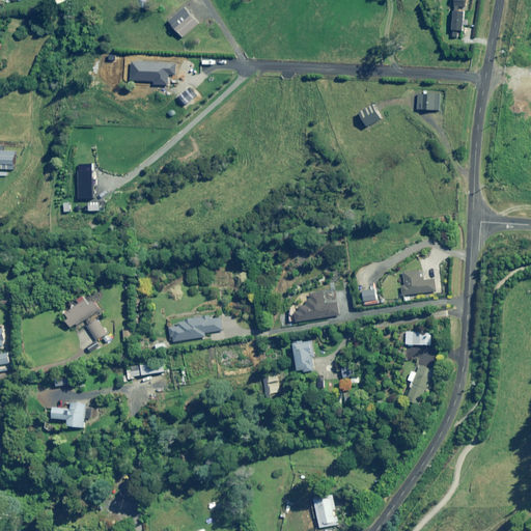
[(199,24),(186,8),(170,22),(184,37),(199,24)]
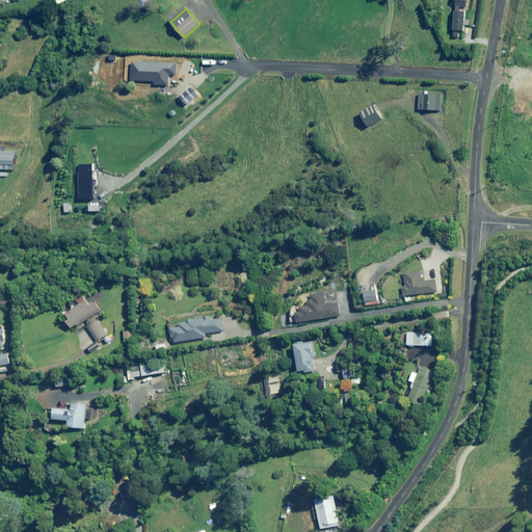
[(466,11),(455,11),(454,30),(464,31),(464,25),(470,25),(471,21),(464,20),(466,11)]
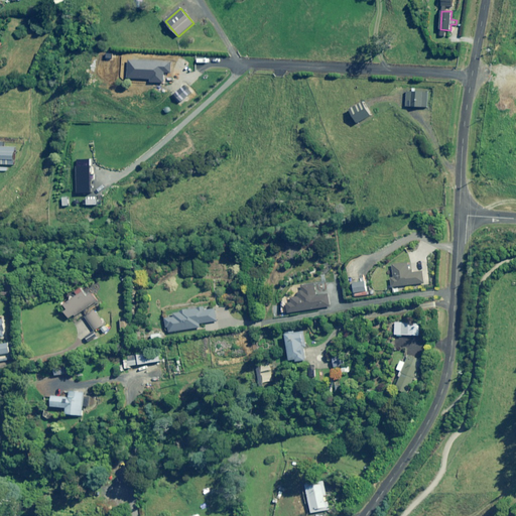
[(428,108),(429,92),(407,91),(406,107),(428,108)]
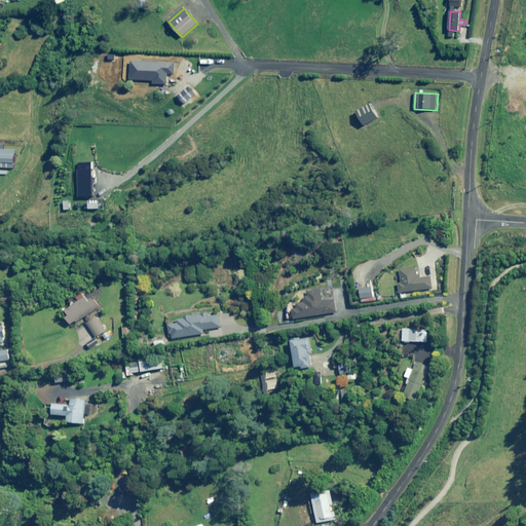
[(366,125),(378,118),(371,104),(358,112),(366,125)]
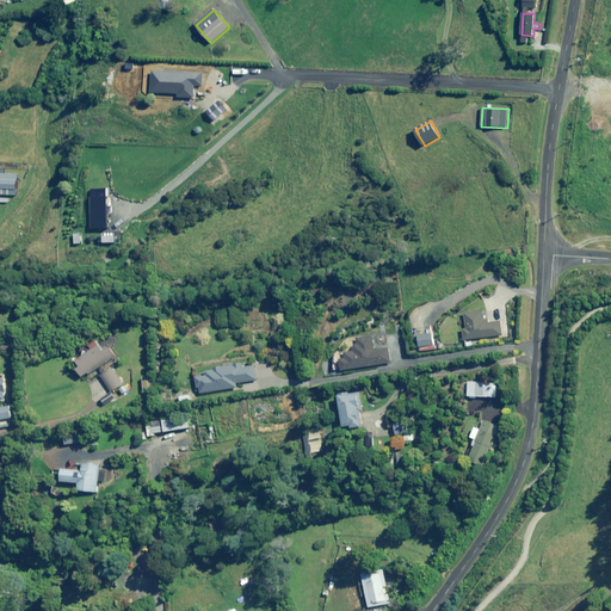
[(4,174),(4,168),(0,167),(0,195),(17,196),(18,174),(4,174)]
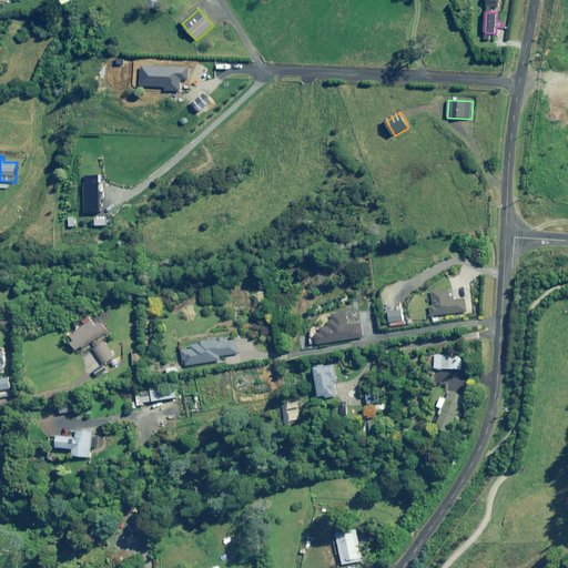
[(454,301),(452,290),(433,292),(435,305),(432,306),(433,316),(467,312),(465,298),(454,301)]
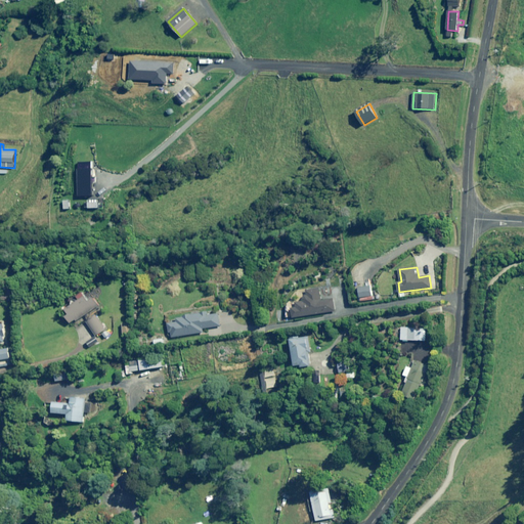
[(373,296),(372,287),(359,288),(359,297),(373,296)]
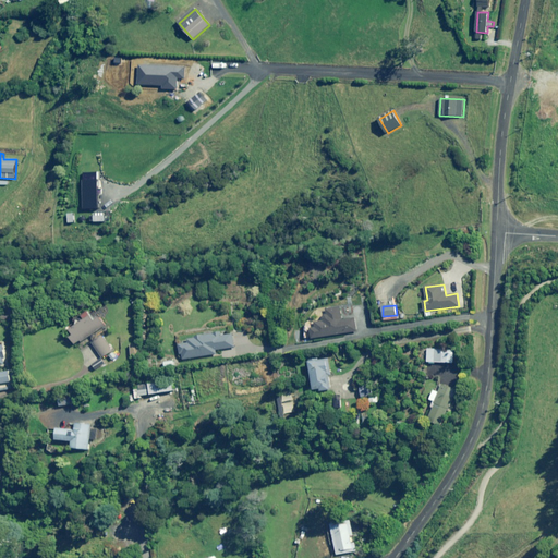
[(80,313),(74,316),(72,324),(74,327),(70,329),(74,335),(70,337),(75,344),(107,325),(101,317),(95,306),(81,315),(80,313)]
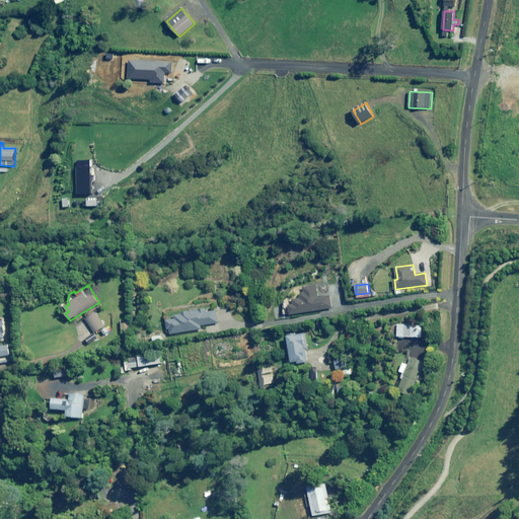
[(319,297),(317,286),(304,288),(305,293),(301,294),(301,299),(294,300),(295,304),(289,305),(291,315),(332,308),(330,296),(319,297)]
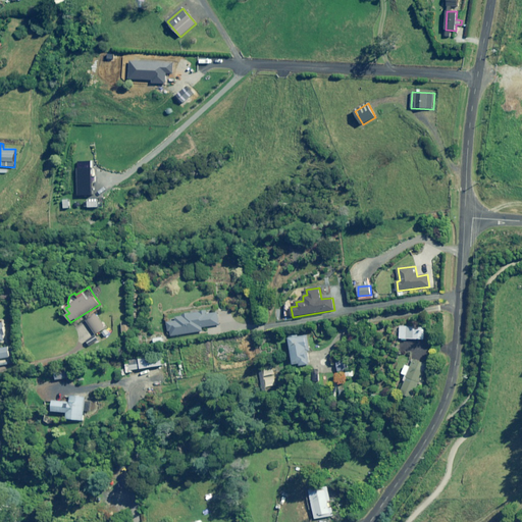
[(207,310),(201,311),(201,313),(192,315),(191,313),(184,314),(184,316),(176,317),(177,320),(167,322),(169,331),(171,331),(171,336),(203,331),(202,327),(220,324),(218,312),(208,314),(207,310)]
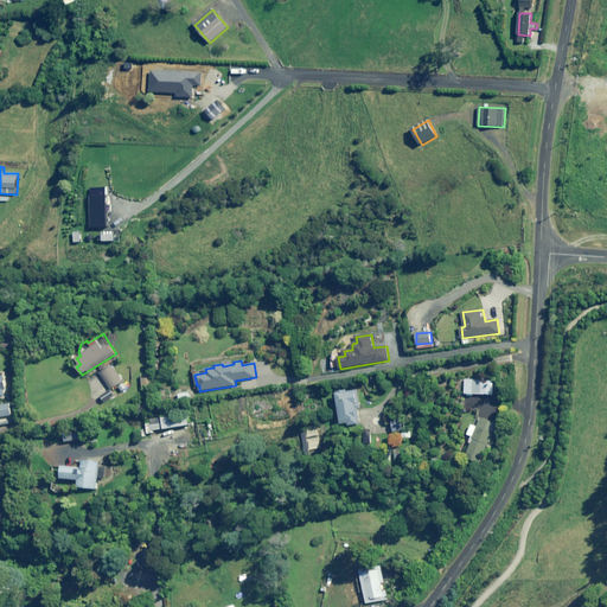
[(121,383),(110,366),(100,374),(110,390),(121,383)]
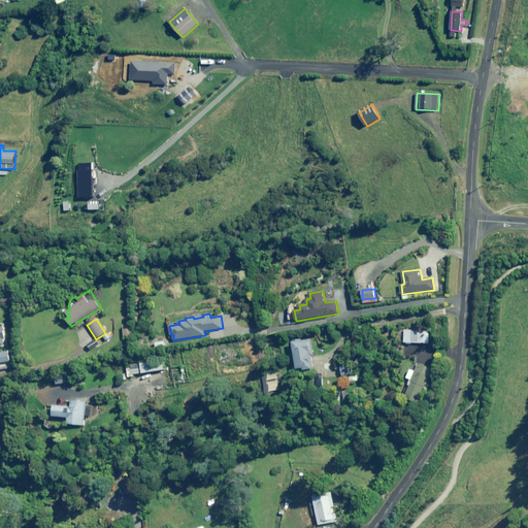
[(132,326),(124,326),(124,338),(132,338),(132,326)]
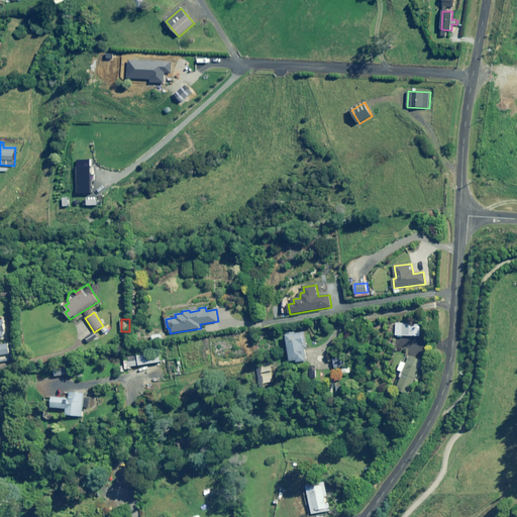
[(403,337),(403,335),(420,336),(420,324),(396,323),(395,335),(398,335),(398,337),(403,337)]
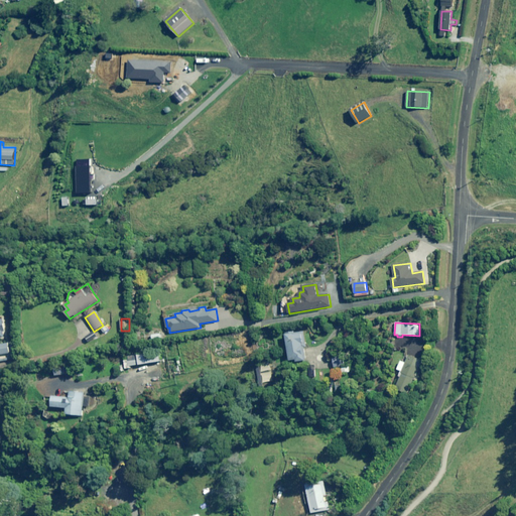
[(303,332),(285,335),(290,361),(295,360),(296,363),(303,361),(302,356),(304,355),(302,348),(301,348),(300,344),(304,343),(303,332)]
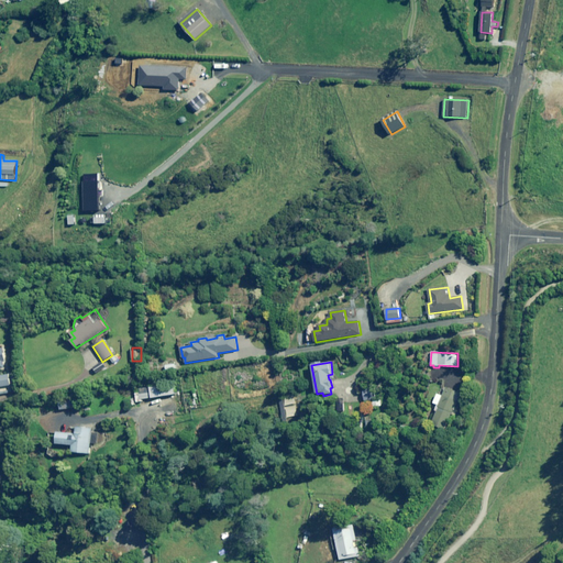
[(0,386),(12,386),(11,374),(0,375),(0,386)]
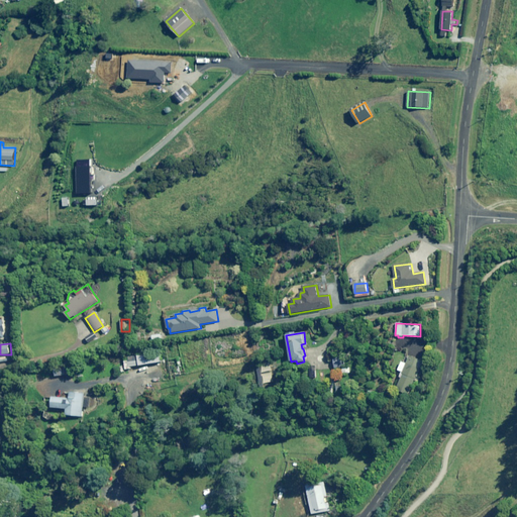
[(161,363),(159,351),(137,355),(137,357),(128,358),(129,362),(124,363),(125,368),(161,363)]
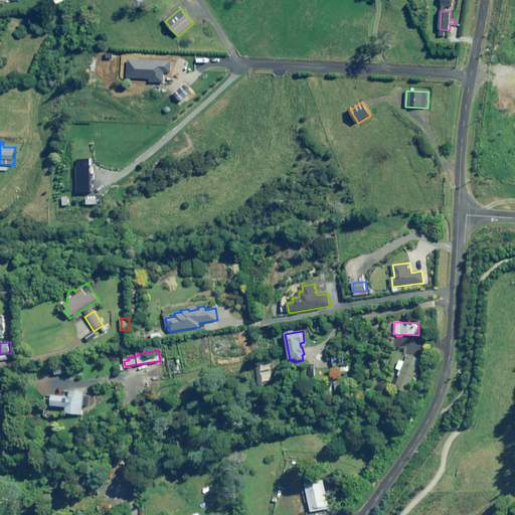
[(396,369),(400,370),(398,375),(399,376),(395,387),(407,392),(413,376),(414,376),(420,360),(407,355),(404,362),(399,360),(396,369)]
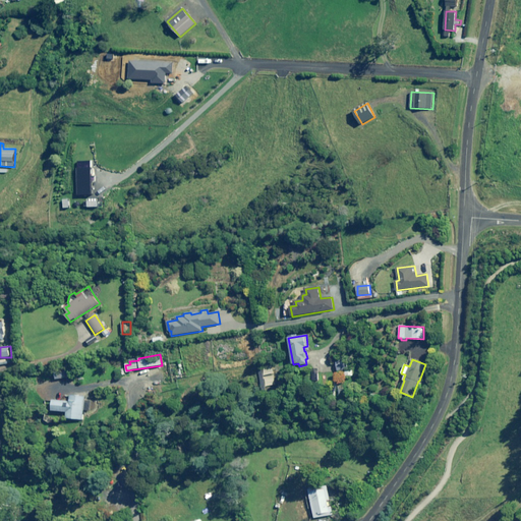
[(344,370),(342,360),(335,361),(337,371),(344,370)]
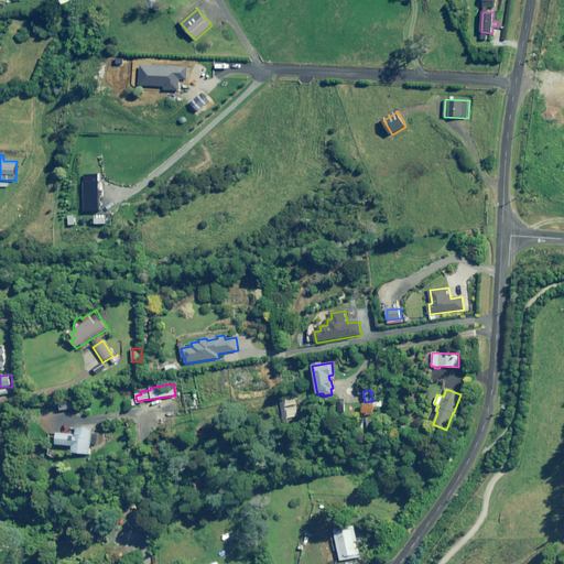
[(283,392),(277,393),(283,426),(289,425),(283,392)]
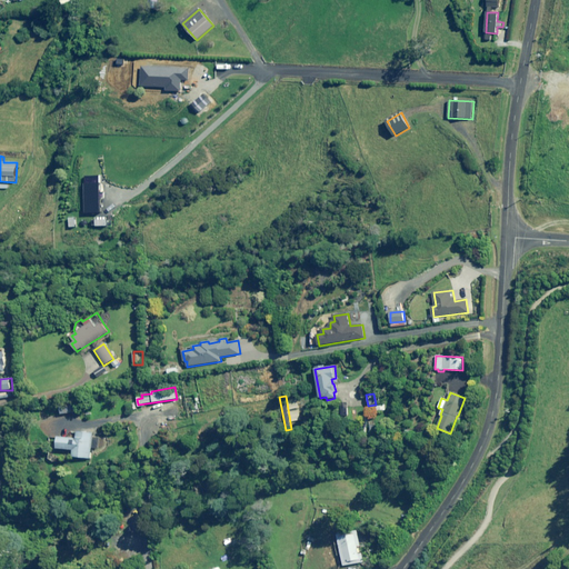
[(76,412),(75,405),(59,406),(60,415),(76,412)]
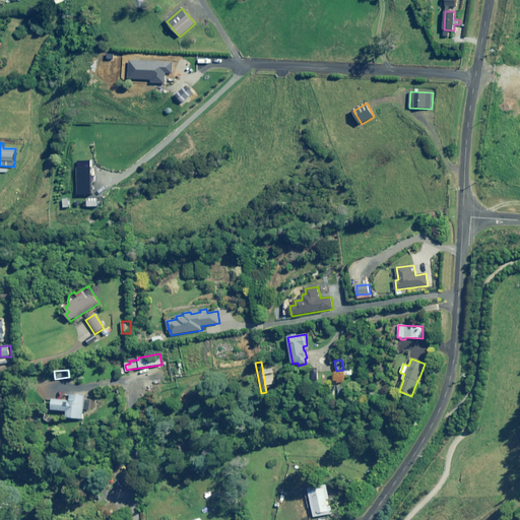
[(84,396),(70,395),(70,401),(53,399),(52,410),(67,411),(66,417),(82,419),(84,396)]
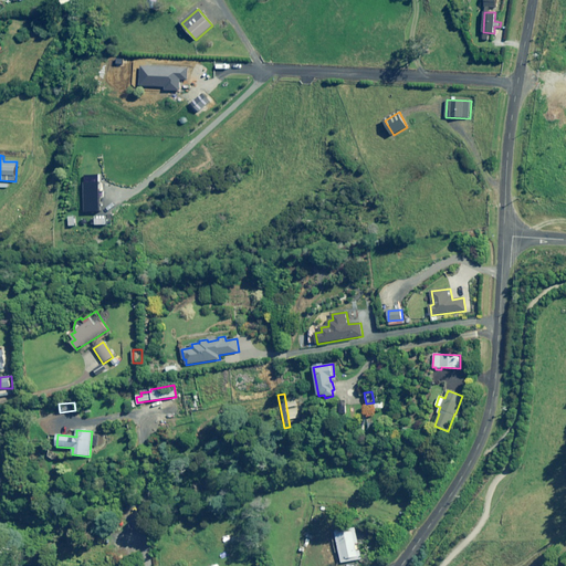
[(356,526),(335,530),(342,563),(362,559),(356,526)]
